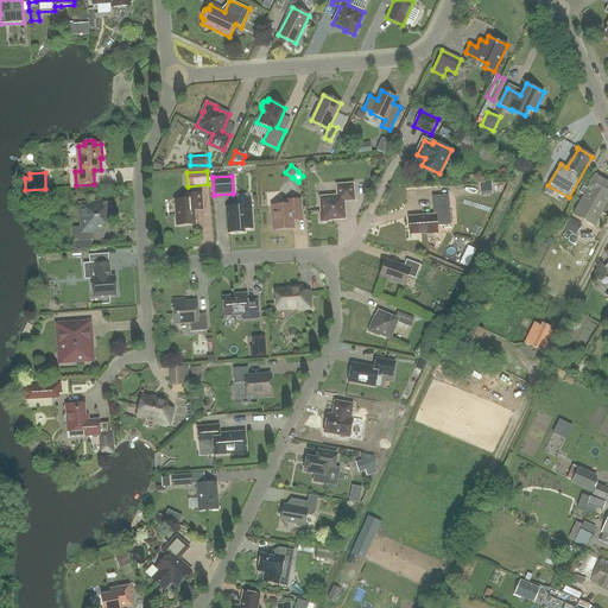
[(584,195),(574,215),(594,227),(601,213),(607,216),(607,214),(607,182),(595,176),(587,189),(583,187),(580,192),(584,195)]
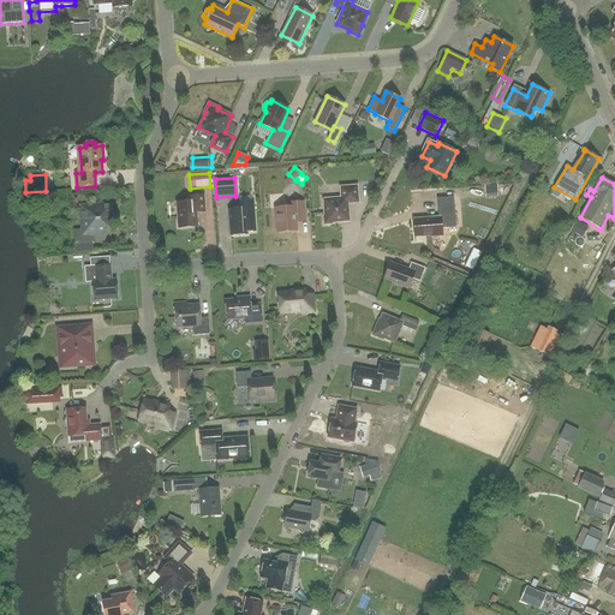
[(484,185),(485,198),(499,197),(497,184),(484,185)]
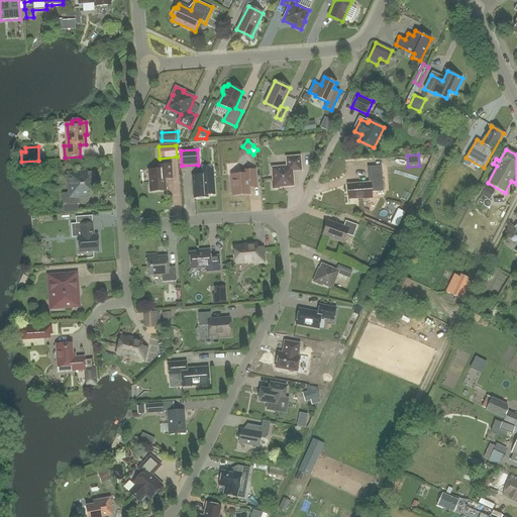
[(287,167),(272,168),(273,182),(272,182),(273,189),(280,188),(280,187),(294,186),(293,171),(302,171),(300,157),(286,158),(287,167)]
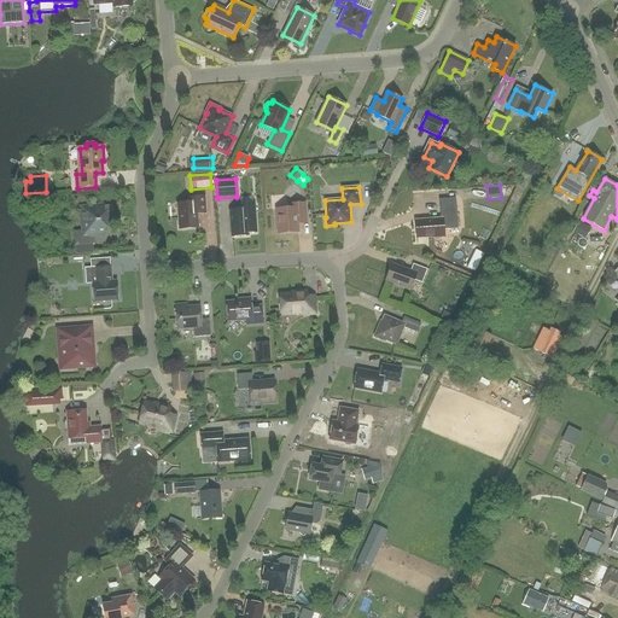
[(188,203),(178,203),(179,229),(199,228),(198,214),(207,214),(205,197),(188,198),(188,203)]
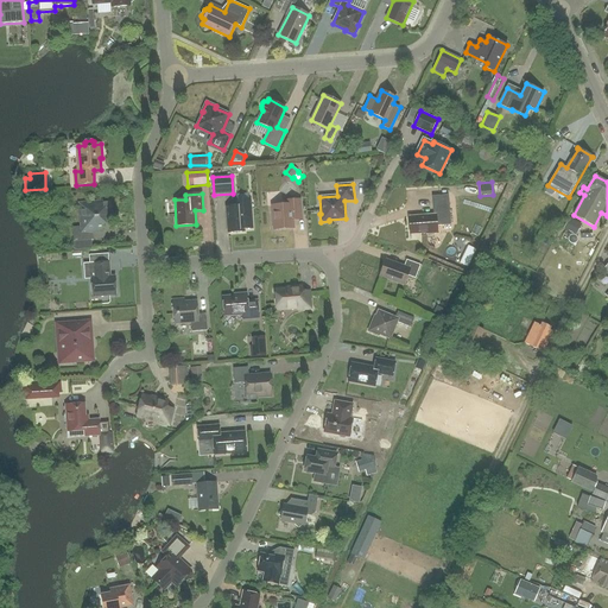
[(435,215),(410,217),(411,235),(428,234),(428,235),(438,234),(437,227),(451,226),(449,195),(432,196),(435,215)]
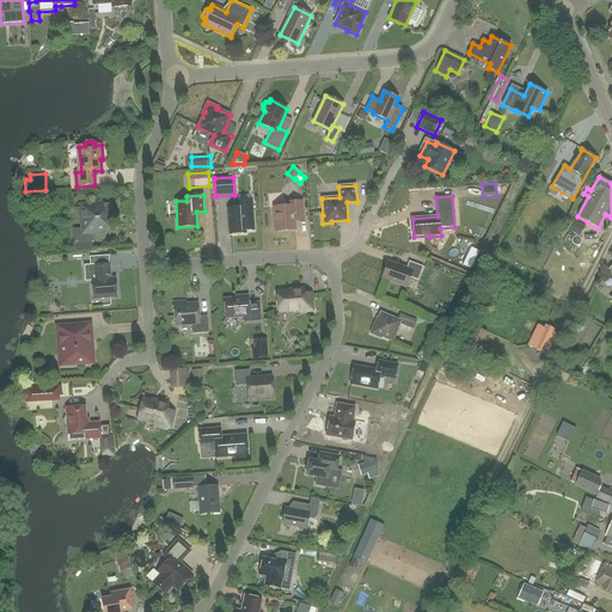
[(275,214),(274,215),(274,221),(275,222),(276,231),(295,230),(295,220),(297,218),(304,218),(303,201),(285,202),(282,204),(282,207),(274,207),(275,214)]
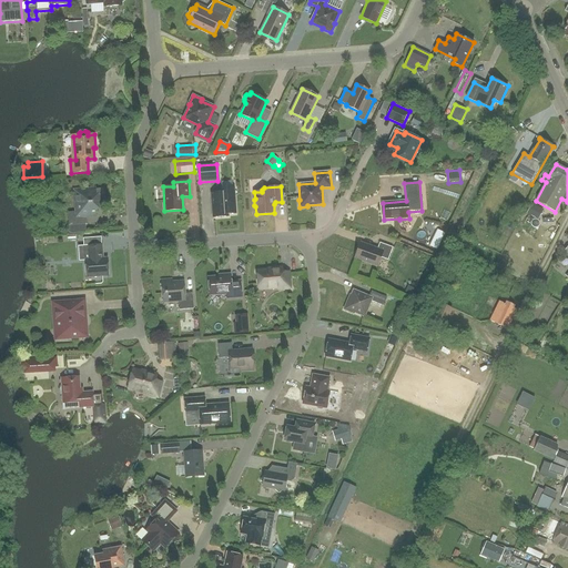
[(220,193),(212,193),(214,217),(227,216),(227,214),(235,214),(234,188),(220,189),(220,193)]
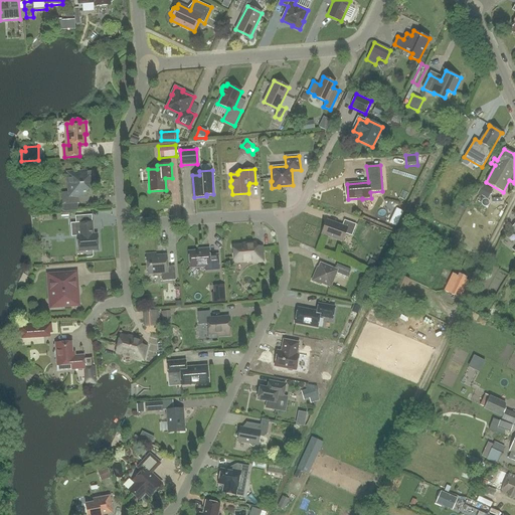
[(70,192),(62,192),(62,204),(79,203),(78,195),(82,195),(82,191),(91,190),(90,184),(94,183),(93,172),(68,174),(70,192)]
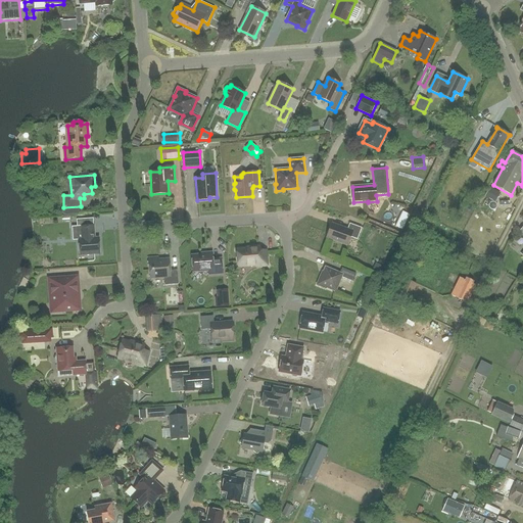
[(496,203),(500,198),(502,199),(505,195),(492,188),(486,197),(496,203)]
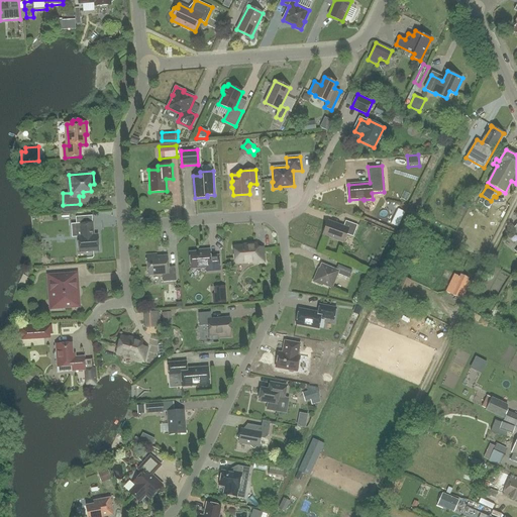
[(415,223),(425,229),(431,219),(420,213),(415,223)]
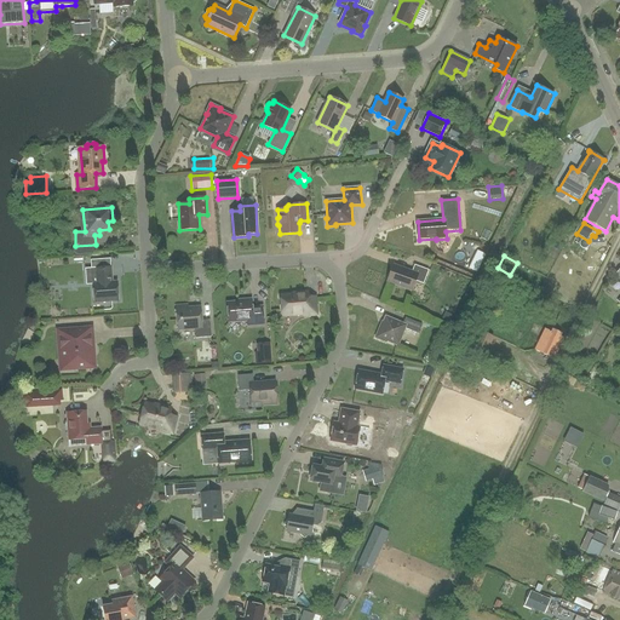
[(92,260),(93,283),(95,303),(119,302),(118,282),(113,282),(112,259),(92,260)]
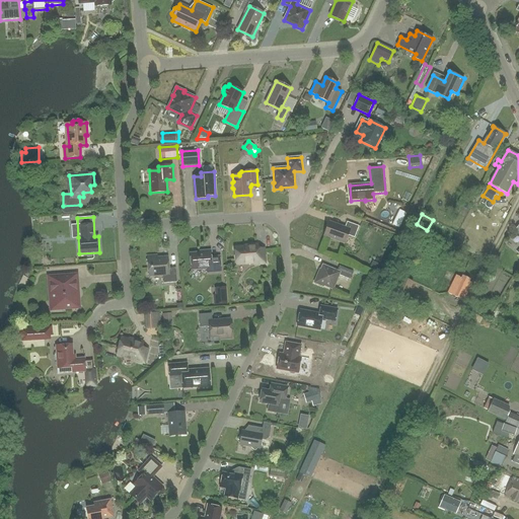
[(324,235),(346,242),(348,235),(355,237),(359,226),(347,222),(345,228),(329,222),(324,235)]
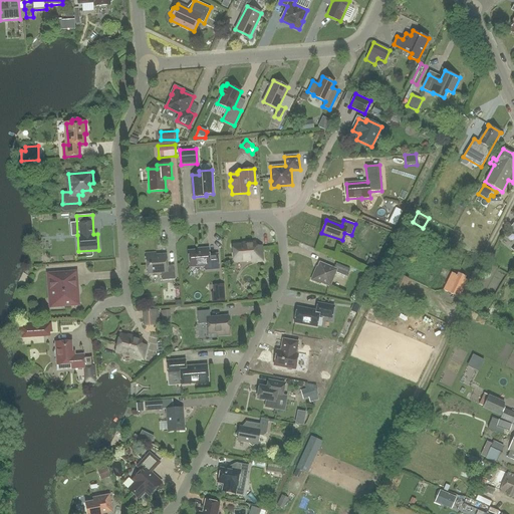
[(247,245),(233,246),(234,261),(256,259),(256,261),(263,261),(262,248),(256,249),(255,242),(247,243),(247,245)]
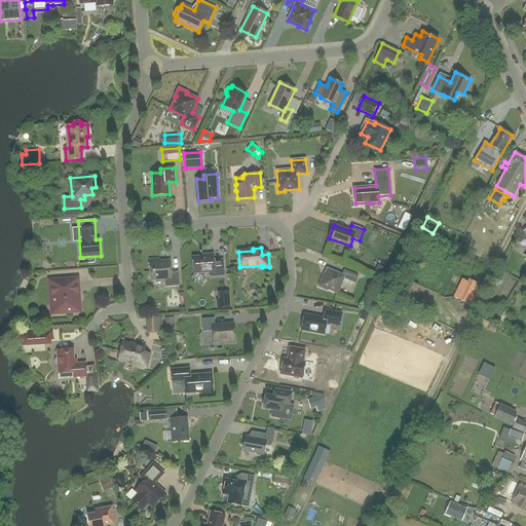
[(193,257),(194,273),(210,272),(211,276),(224,275),(223,260),(215,261),(214,254),(207,254),(207,256),(193,257)]
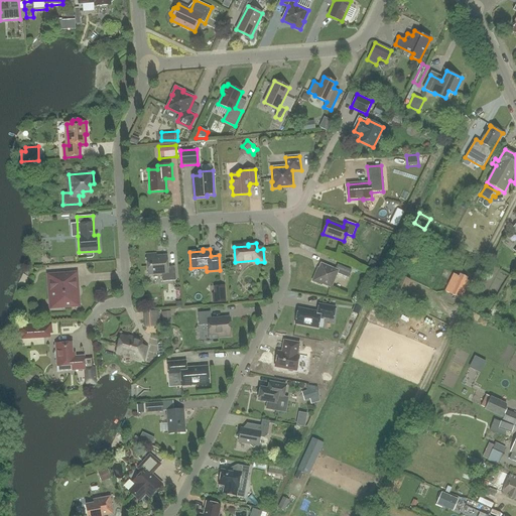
[(156,256),(156,254),(147,255),(148,274),(162,273),(163,281),(176,280),(175,266),(168,267),(167,256),(156,256)]
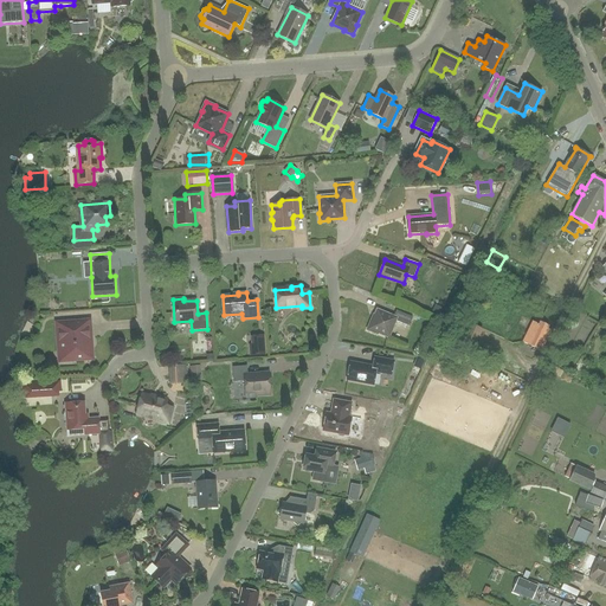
[(371,321),(367,330),(376,335),(378,334),(389,339),(397,321),(410,327),(413,317),(397,310),(394,316),(378,309),(372,321),(371,321)]
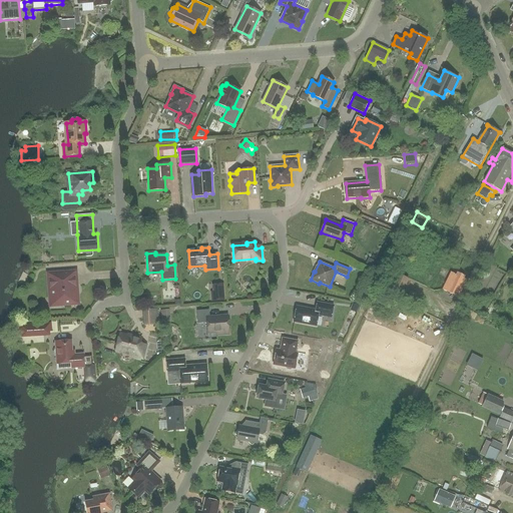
[(76,272),(50,274),(52,298),(54,298),(54,305),(63,304),(63,305),(78,304),(78,297),(75,295),(74,284),(77,284),(76,272)]
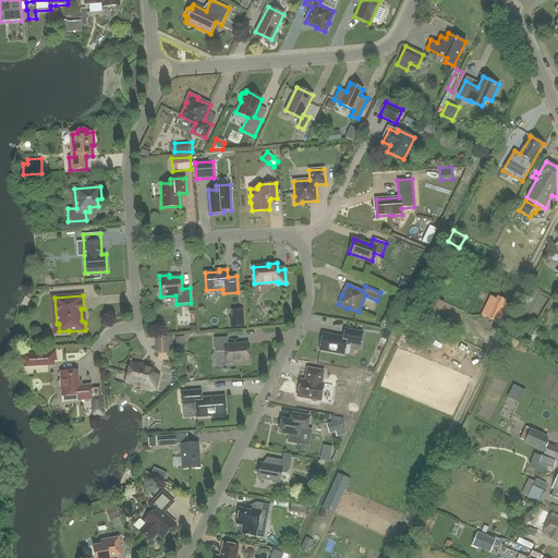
[(498,323),(508,304),(505,303),(506,300),(497,296),(496,299),(490,295),(481,315),(498,323)]
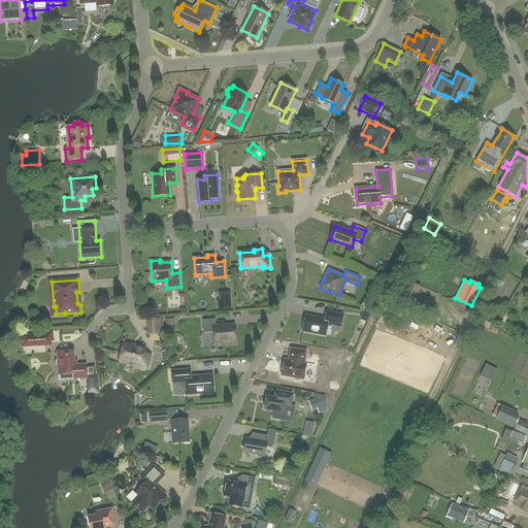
[(232,309),(230,293),(219,294),(219,300),(217,300),(218,310),(232,309)]
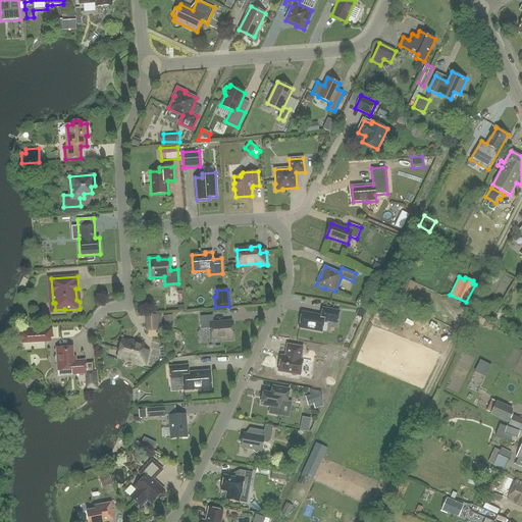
[(302,312),(299,327),(322,332),(324,321),(337,323),(340,311),(323,308),(321,315),(302,312)]
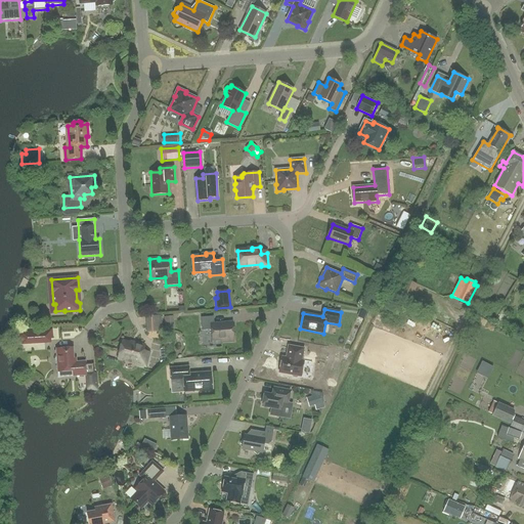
[(162,332),(161,315),(145,316),(146,333),(162,332)]
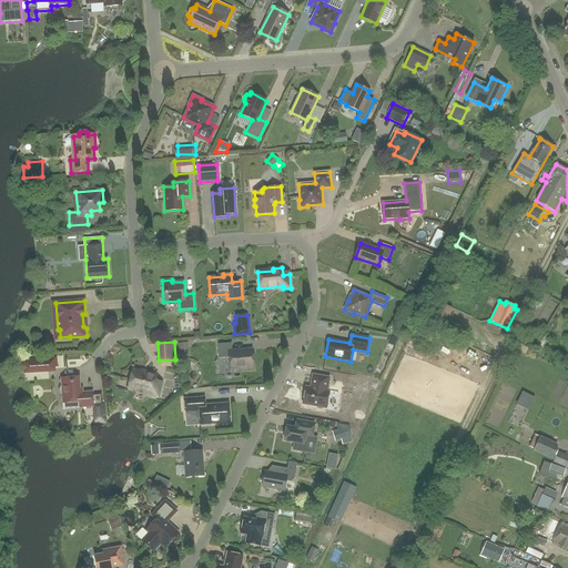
[(192,356),(191,342),(181,343),(181,356),(192,356)]
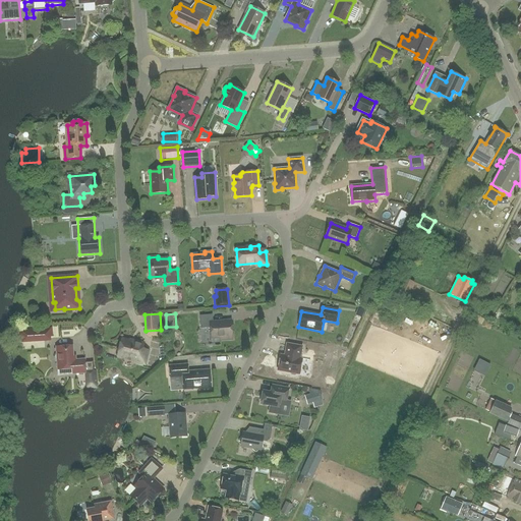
[(213,314),(200,315),(200,329),(211,328),(212,341),(233,340),(231,321),(214,322),(213,314)]
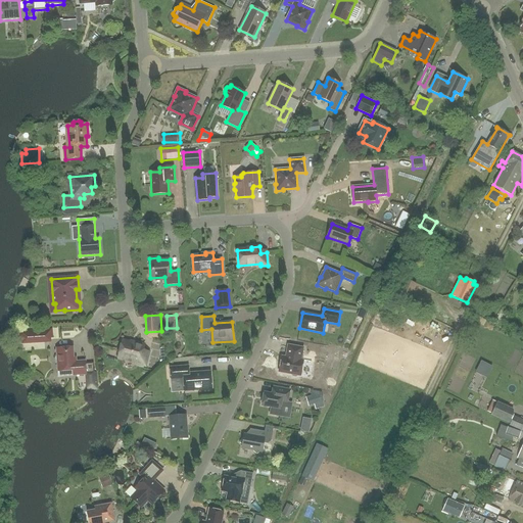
[(20,344),(41,343),(41,339),(43,339),(42,330),(19,331),(20,344)]
